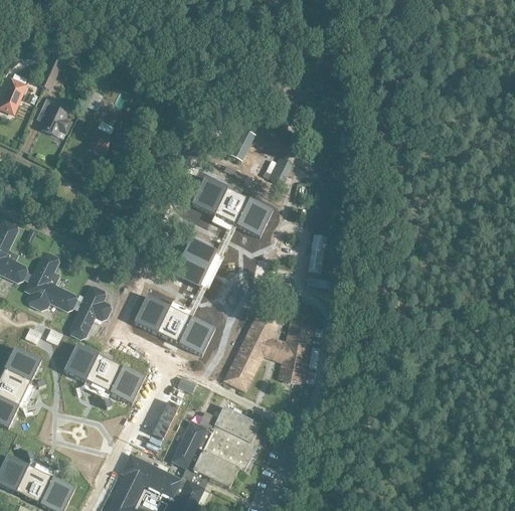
[(60,62),(49,57),(38,86),(49,90),(60,62)]
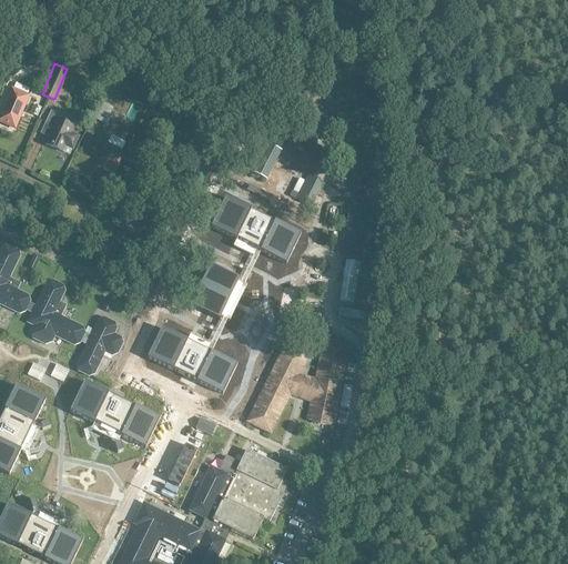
[(29,93),(12,86),(0,116),(0,118),(7,121),(8,120),(16,123),(29,93)]
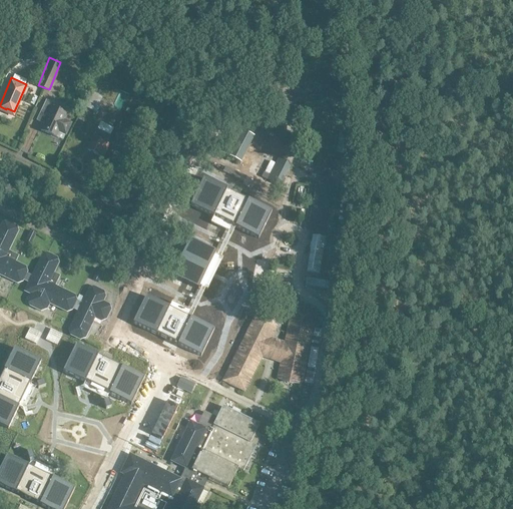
[(66,111),(51,104),(53,100),(47,97),(42,107),(48,110),(41,126),(55,133),(58,128),(65,131),(70,120),(63,117),(66,111)]
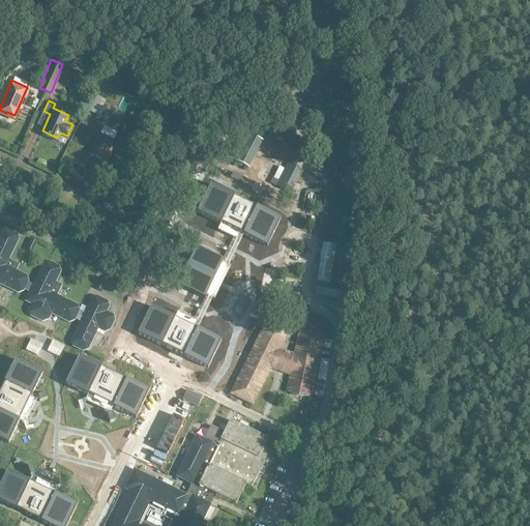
[(98,117),(95,125),(110,130),(113,122),(98,117)]
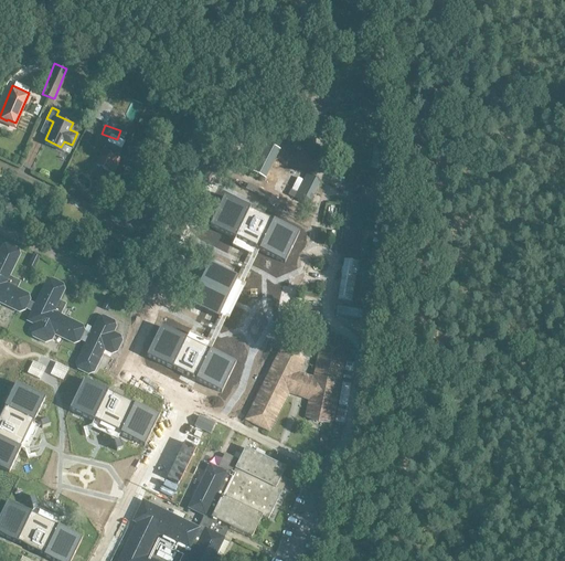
[(123,154),(139,161),(145,149),(128,141),(123,154)]
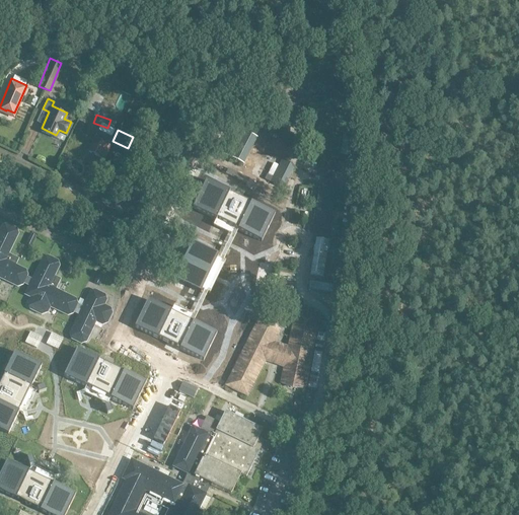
[(244,130),(230,154),(242,161),(257,135),(244,130)]
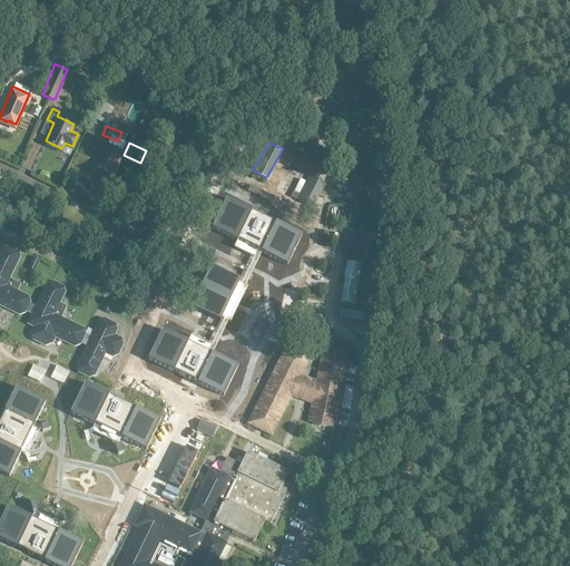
[(115,172),(121,157),(104,148),(97,163),(115,172)]
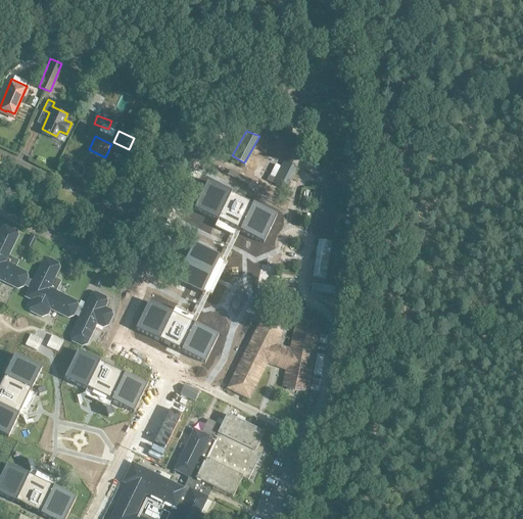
[(271,169),(276,157),(271,155),(266,167),(271,169)]
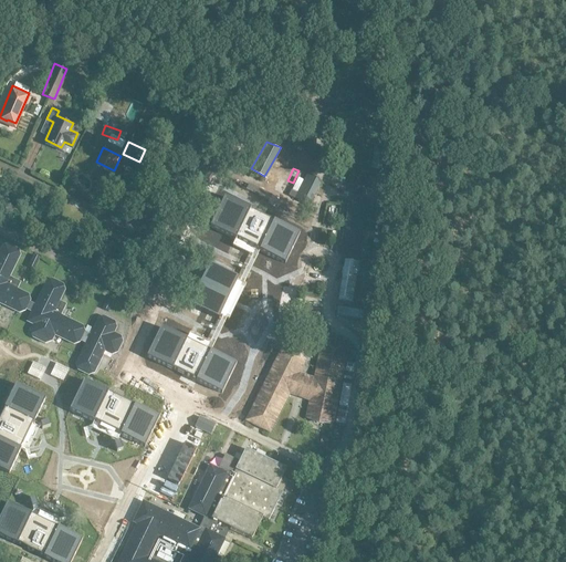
[(294,194),(310,203),(318,184),(303,177),(294,194)]
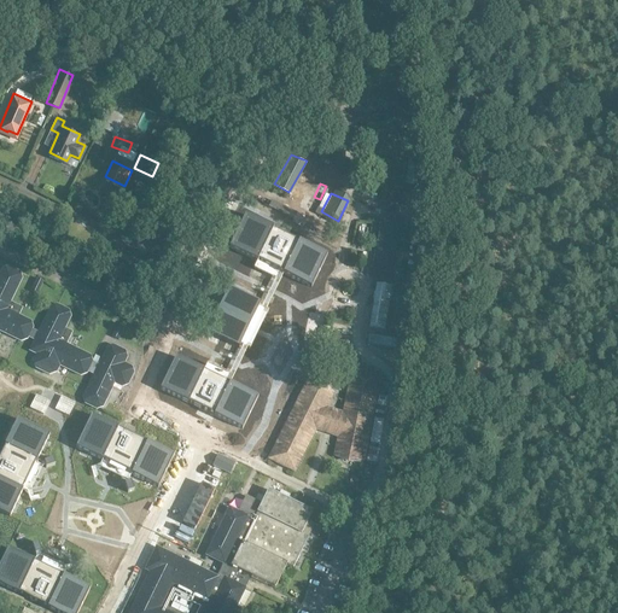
[(227,241),(313,282),(327,250),(243,210),(227,241)]
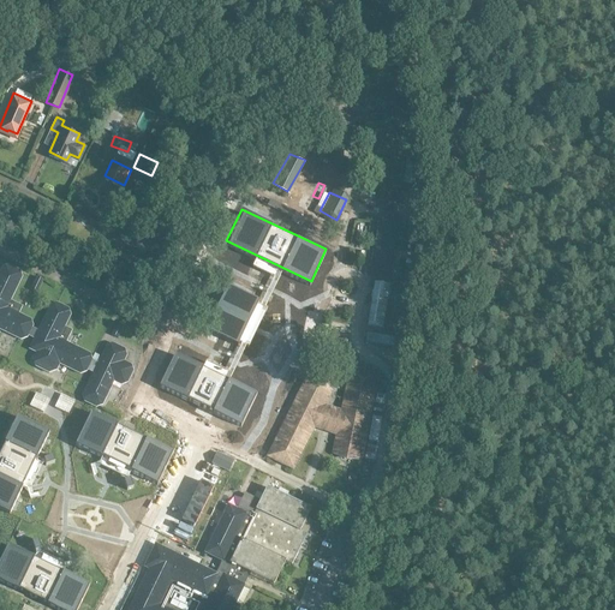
[(368,321),(384,323),(401,215),(380,211),(370,270),(376,271),(368,321)]
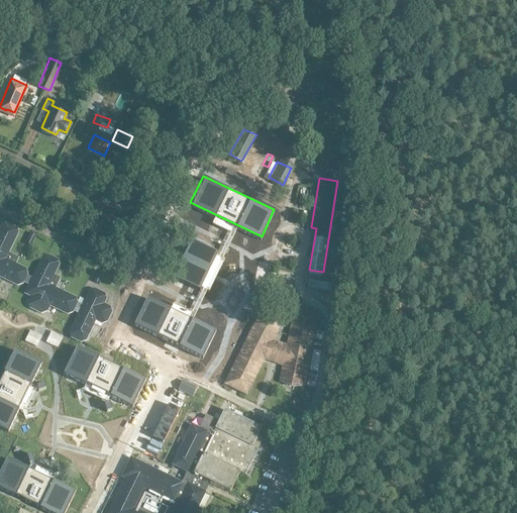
[(24,263),(2,253),(14,223),(0,217),(0,269),(18,277),(24,263)]
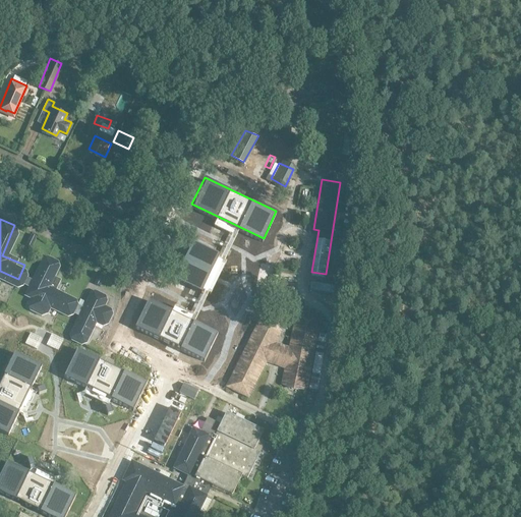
[(343,279),(350,241),(344,240),(340,263),(332,262),(329,276),(332,276),(332,277),(343,279)]
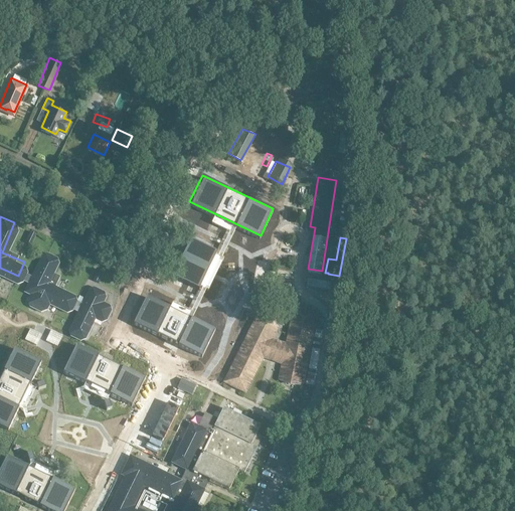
[(221,254),(192,239),(174,275),(204,290),(221,254)]
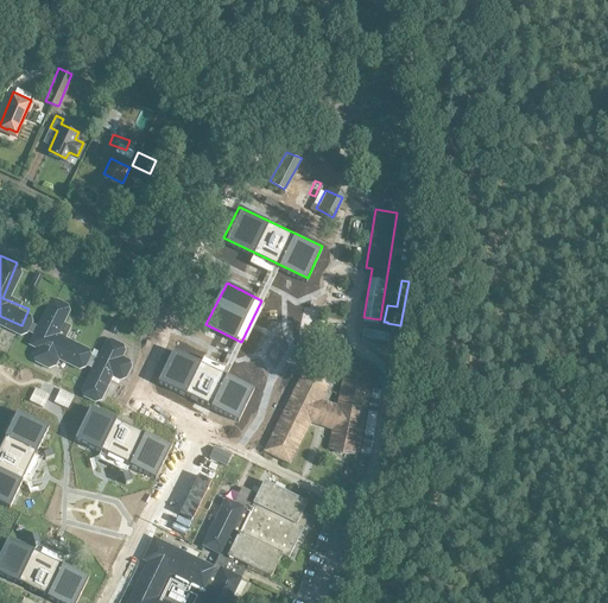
[(86,361),(90,348),(68,341),(70,335),(55,329),(64,299),(43,292),(29,332),(31,334),(25,350),(52,360),(55,350),(86,361)]
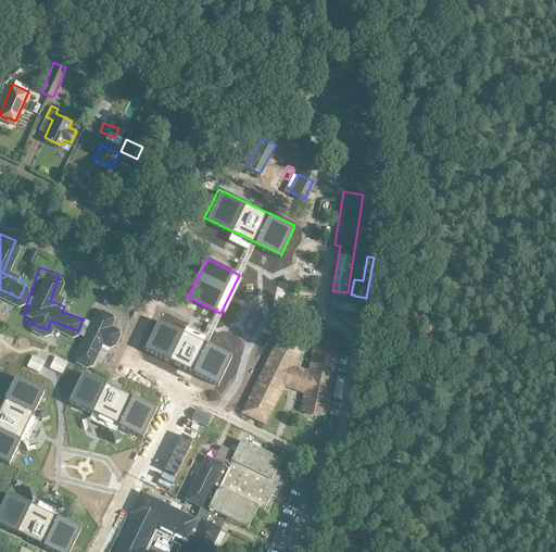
[(286,306),(291,280),(278,278),(273,304),(286,306)]
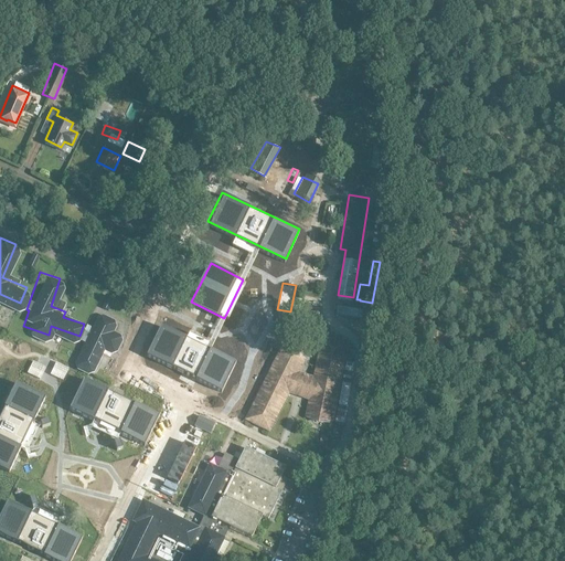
[(355,309),(356,303),(332,298),(331,304),(355,309)]
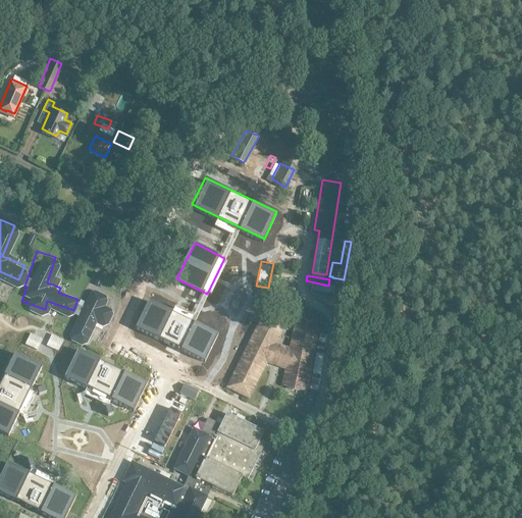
[(65,330),(84,337),(89,319),(101,323),(106,309),(91,304),(93,298),(95,298),(88,296),(86,301),(88,301),(84,314),(72,311),(65,330)]
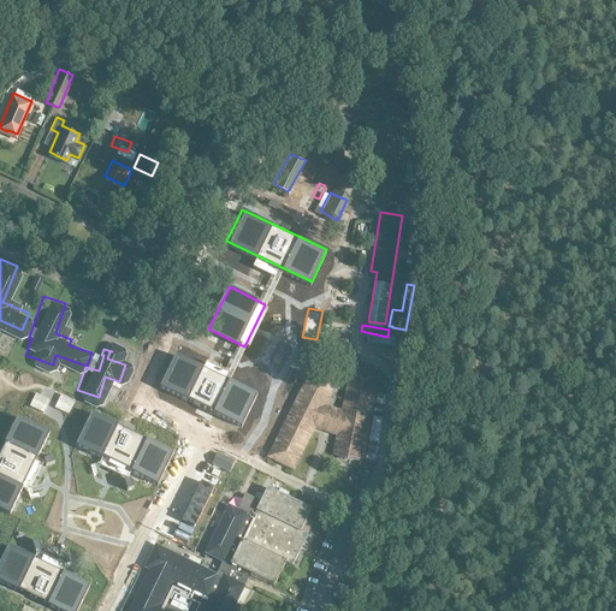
[(164,386),(247,423),(261,392),(178,354),(164,386)]
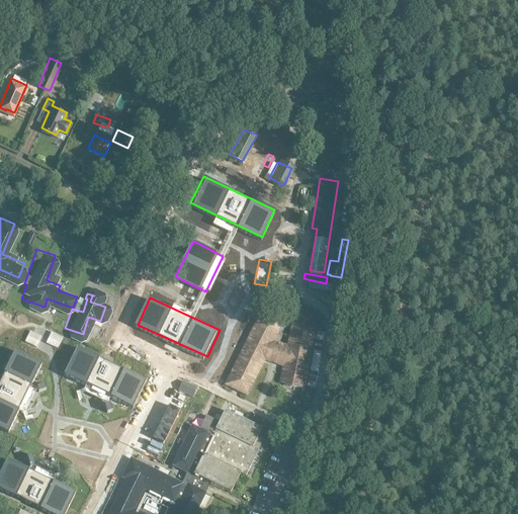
[(279,329),(257,318),(227,379),(249,391),(265,357),(285,362),(282,376),(307,380),(318,313),(294,309),(288,342),(274,339),(279,329)]
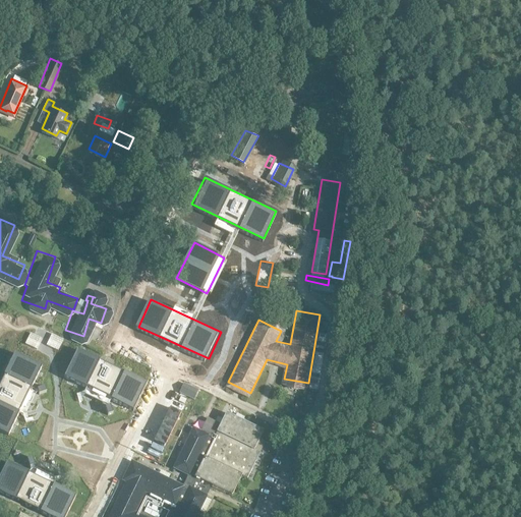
[(77,347),(64,374),(87,385),(111,396),(111,397),(133,408),(147,381),(124,369),(123,370),(100,358),(100,357),(77,347)]
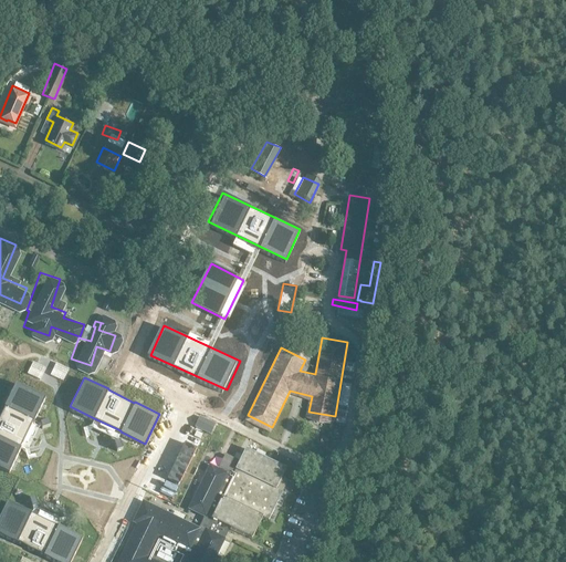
[(0,423),(0,451),(17,459),(45,392),(17,380),(0,423)]
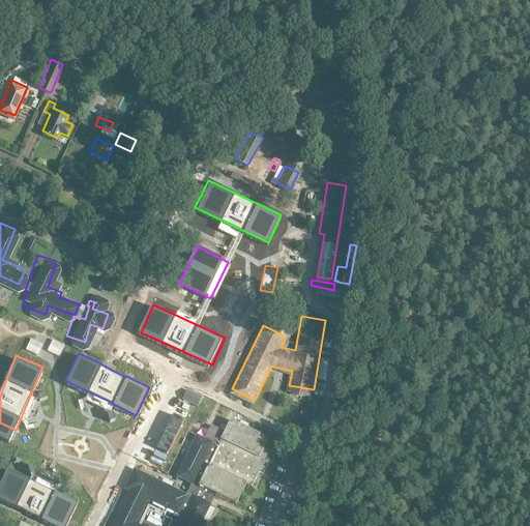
[(202,395),(187,387),(182,398),(197,404),(202,395)]
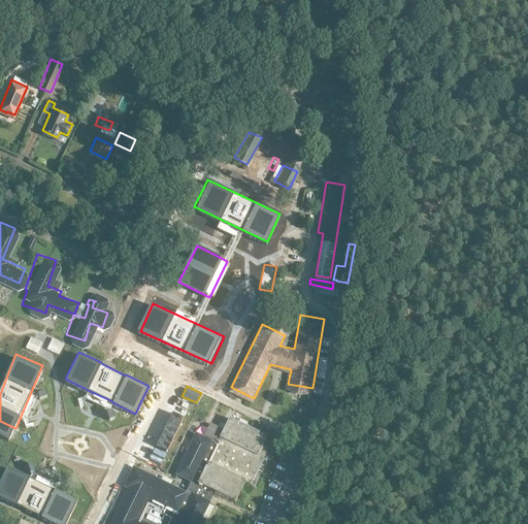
[(186,490),(133,464),(124,484),(130,487),(127,493),(125,492),(108,523),(196,523),(209,499),(208,498),(213,488),(234,498),(244,479),(251,482),(263,456),(257,453),(266,433),(229,415),(223,427),(213,423),(207,436),(196,430),(176,471),(191,479),(186,490)]
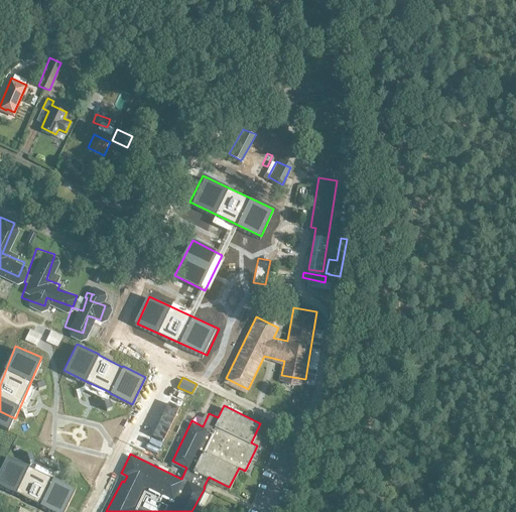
[(6,455),(0,468),(0,484),(15,493),(16,492),(39,504),(54,511),(62,511),(75,488),(52,477),(52,478),(28,466),(29,466),(6,455)]
